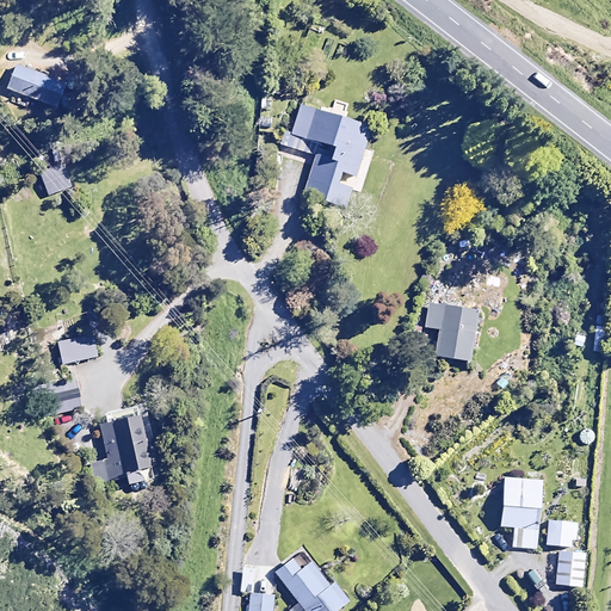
[(63,85),(14,66),(5,90),(54,109),(63,85)]
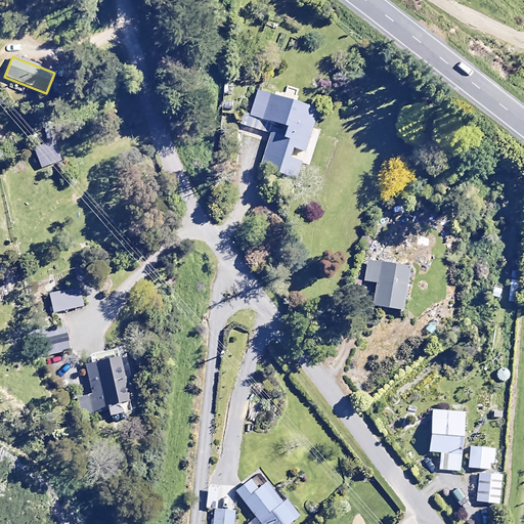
[(316,110),(255,90),(248,114),(242,112),(238,124),(268,134),(258,168),(295,179),(301,162),(288,158),(291,148),(303,153),(316,110)]
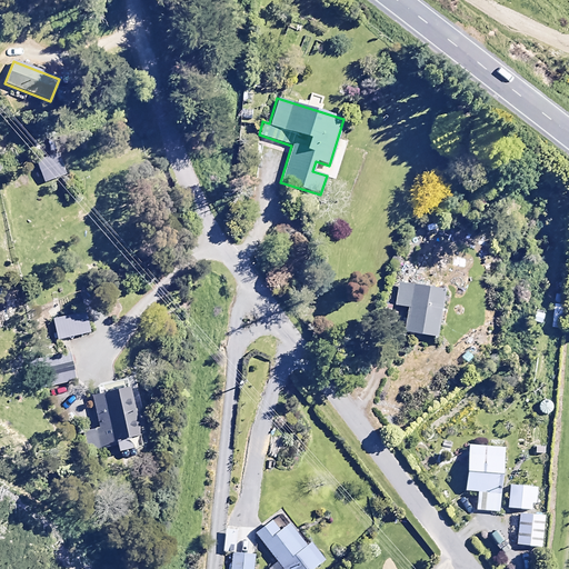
[(68,173),(59,151),(36,161),(45,182),(68,173)]
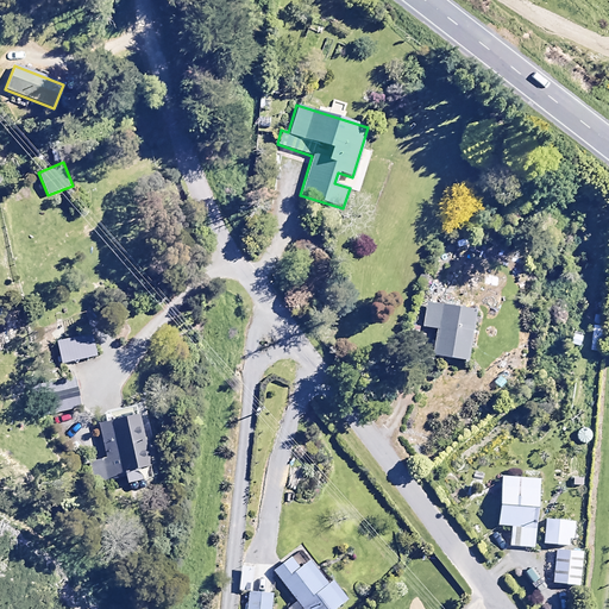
[(472,312),(425,303),(421,326),(435,328),(431,355),(464,360),(472,312)]
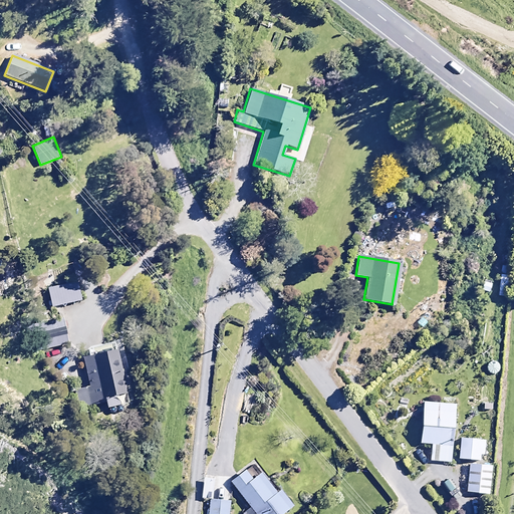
[(80,300),(76,281),(45,287),(49,307),(80,300)]
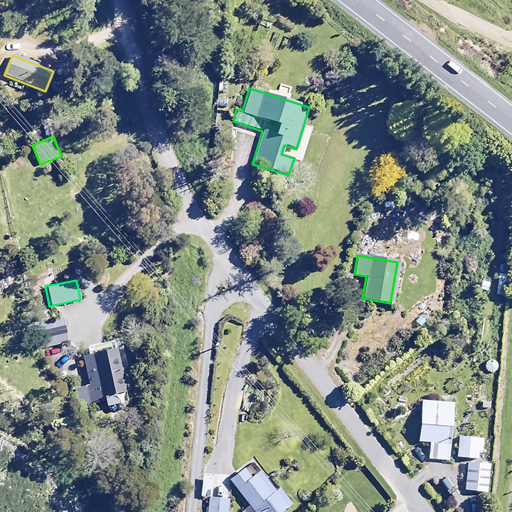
[(66,341),(62,319),(35,323),(37,332),(42,331),(44,345),(66,341)]
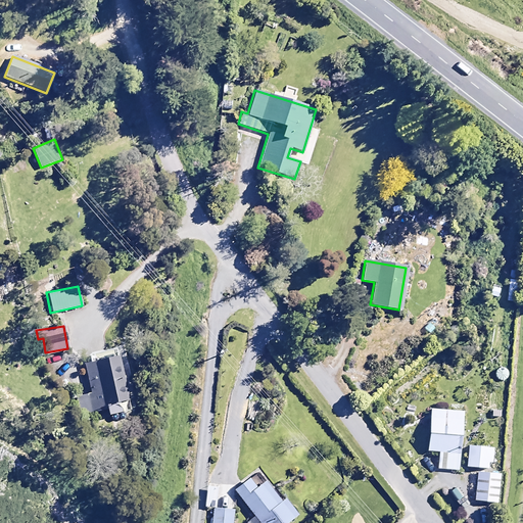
[(131,410),(116,348),(90,354),(92,363),(84,364),(90,392),(76,395),(80,413),(107,407),(108,415),(131,410)]
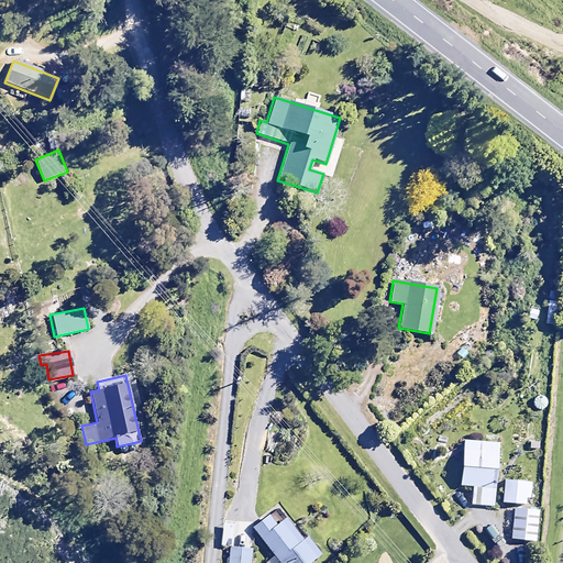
[(497,443),(462,440),(459,485),(472,486),(470,505),(493,506),(497,443)]
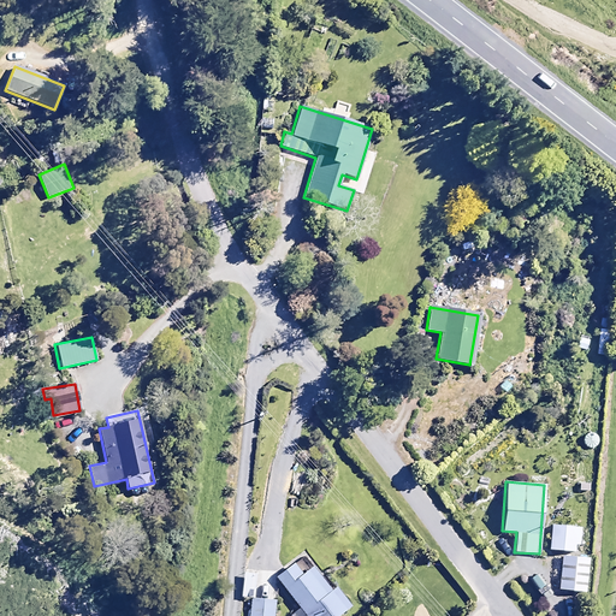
[(580,526),(550,523),(548,550),(578,552),(580,526)]
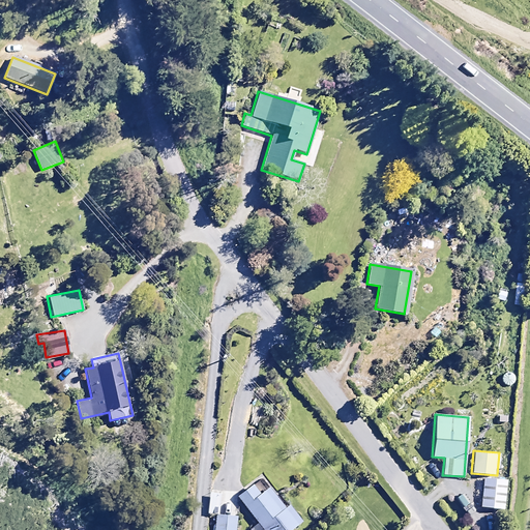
[(287,529),(299,521),(264,476),(237,497),(257,522),(247,529),(248,529),(287,529)]
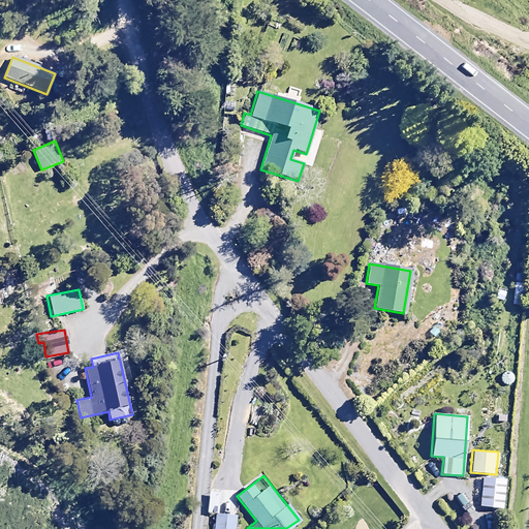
[(481,477),(478,505),(504,508),(507,479),(481,477)]
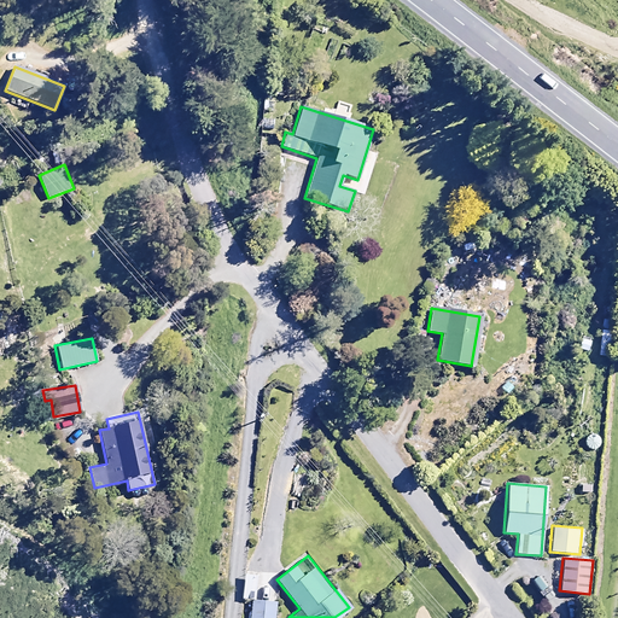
[(256,575),(244,573),(240,599),(252,600),(256,575)]
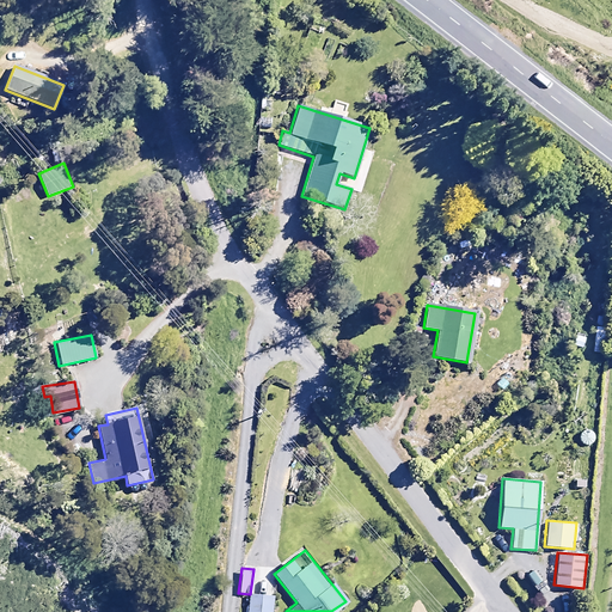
[(246,611),(270,611),(273,598),(249,594),(246,611)]
